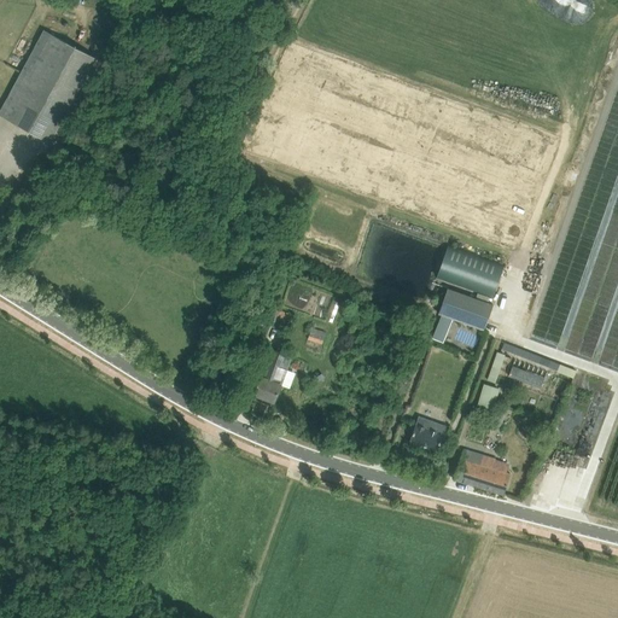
[(45,30),(0,111),(0,115),(48,143),(95,58),(45,30)]
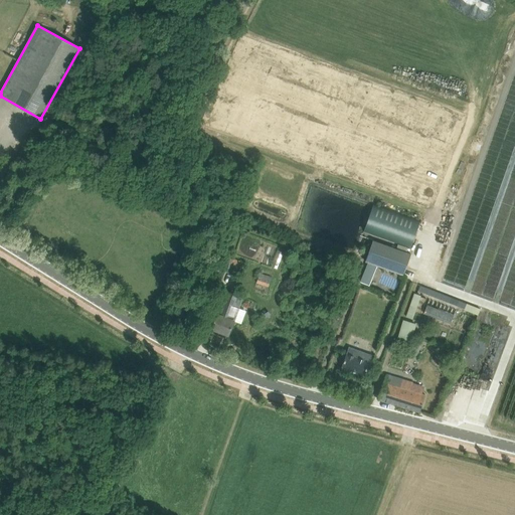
[(364,232),(397,244),(408,248),(410,249),(421,220),(374,203),(364,232)]
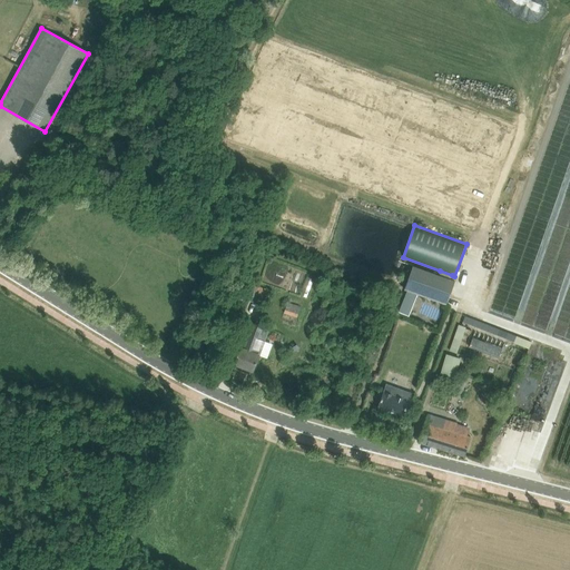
[(454,281),(450,279),(452,275),(440,271),(439,275),(412,266),(404,288),(406,290),(418,294),(446,304),(454,281)]
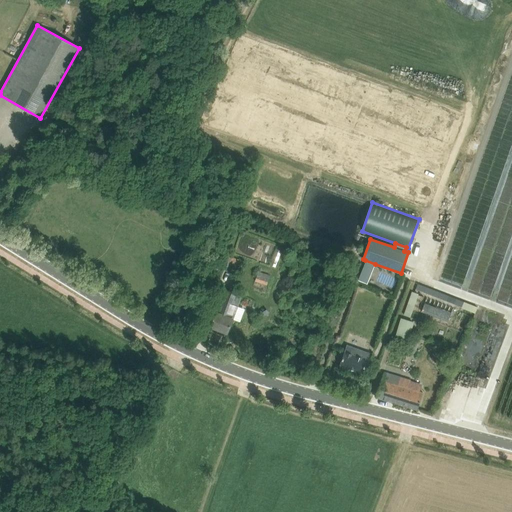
[(226,267),(238,270),(241,260),(230,256),(226,267)]
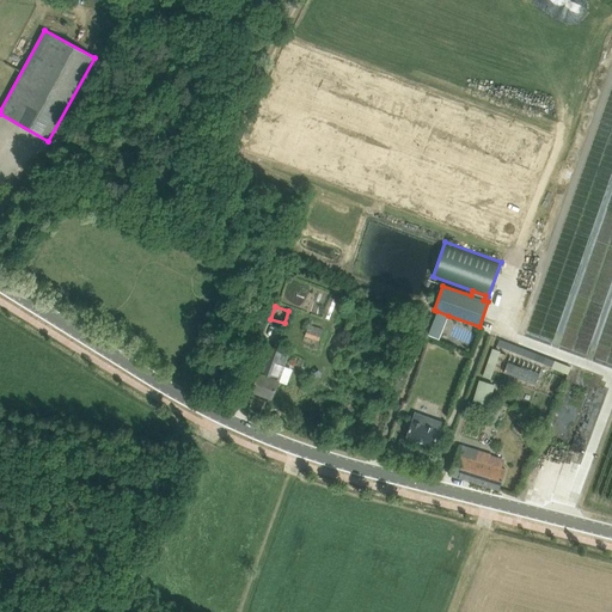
[(436,311),(429,334),(440,337),(448,316),(436,311)]
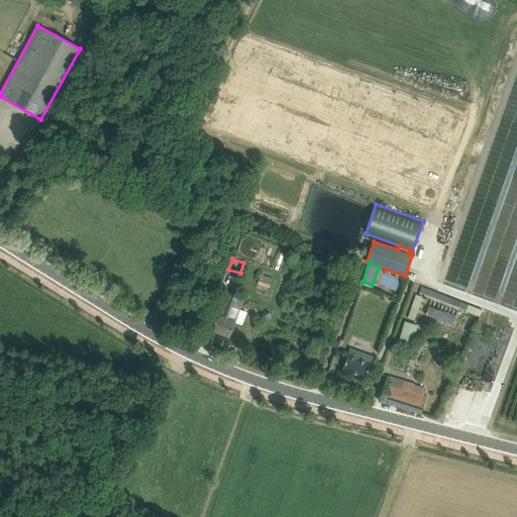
[(320,288),(323,276),(313,273),(310,285),(320,288)]
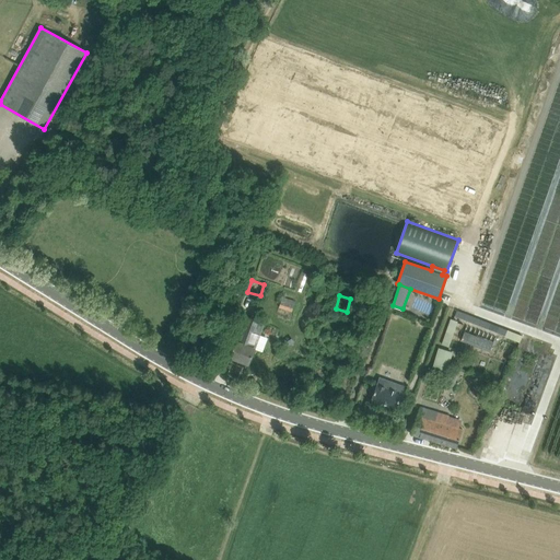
[(209,296),(203,311),(219,316),(224,303),(209,296)]
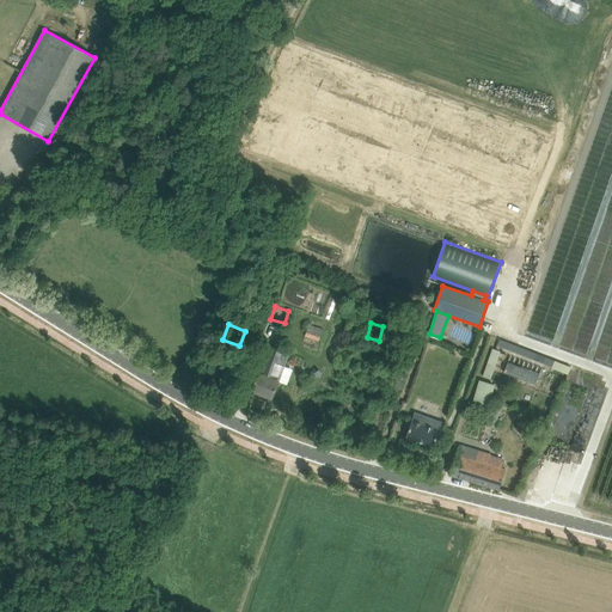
[(307,325),(304,335),(323,342),(326,332),(307,325)]
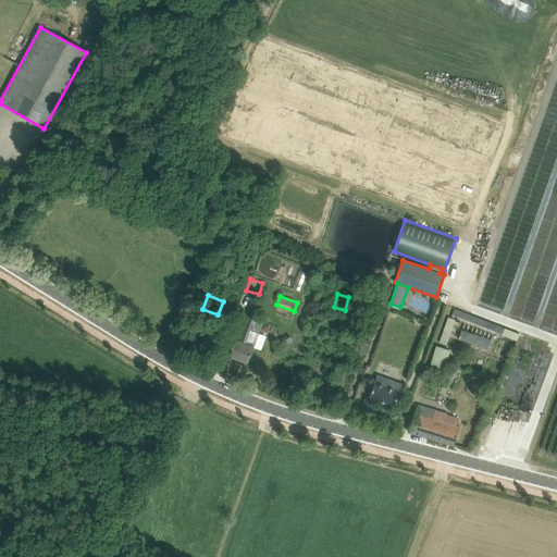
[(516,343),(519,333),(455,307),(450,316),(458,319),(457,321),(463,324),(462,327),(493,339),(495,334),(516,343)]
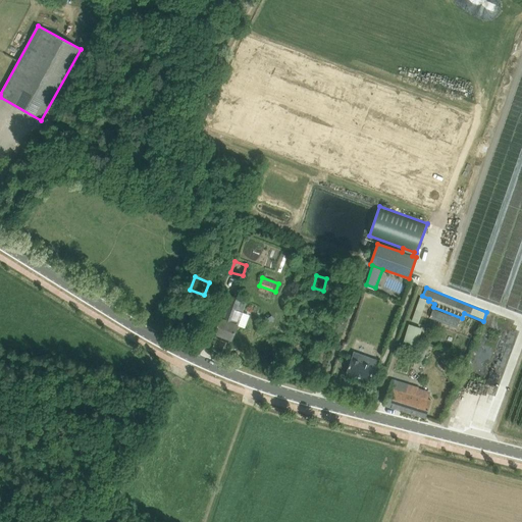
[(214,332),(232,340),(238,325),(231,323),(233,319),(238,321),(239,319),(241,319),(247,302),(231,296),(222,318),(219,317),(214,332)]
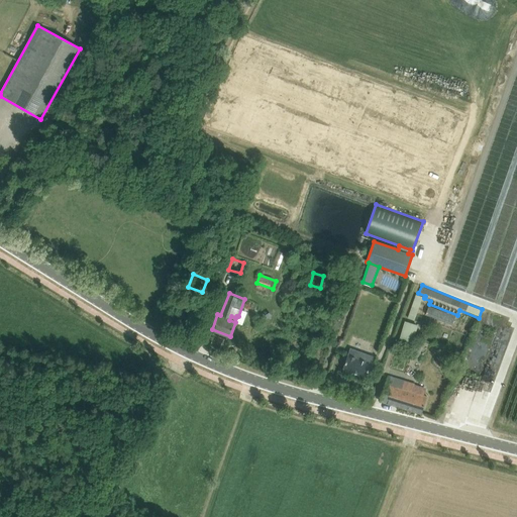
[(415,294),(408,318),(415,320),(422,296),(415,294)]
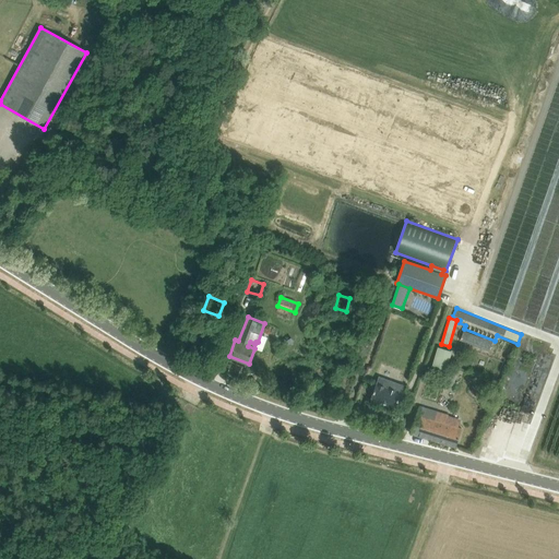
[(463,331),(460,340),(489,351),(492,342),(463,331)]
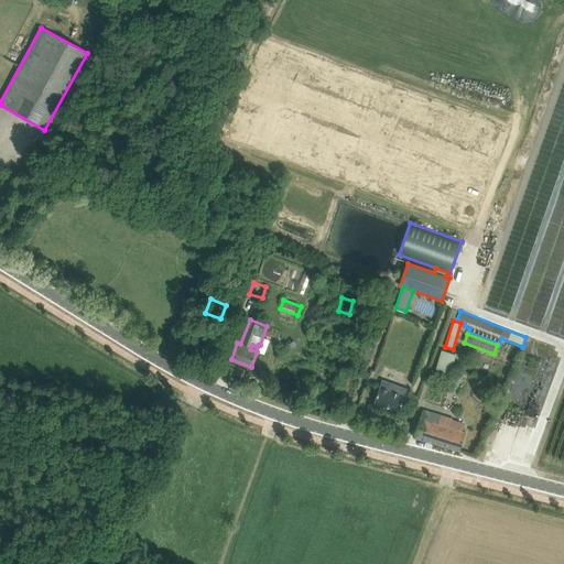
[(449,351),(442,378),(448,380),(456,354),(449,351)]
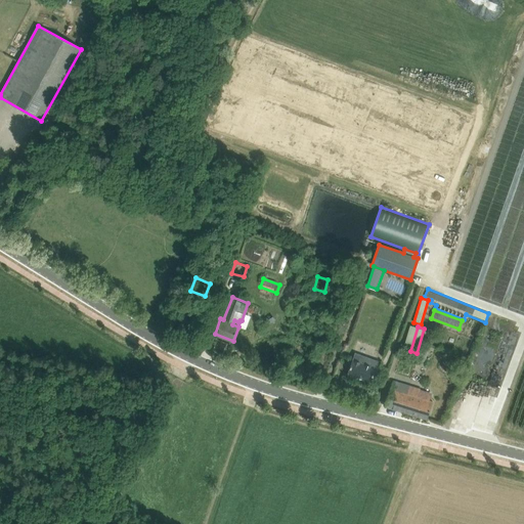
[(355,353),(351,364),(348,374),(357,377),(357,378),(362,379),(372,382),(375,373),(379,361),(355,353)]
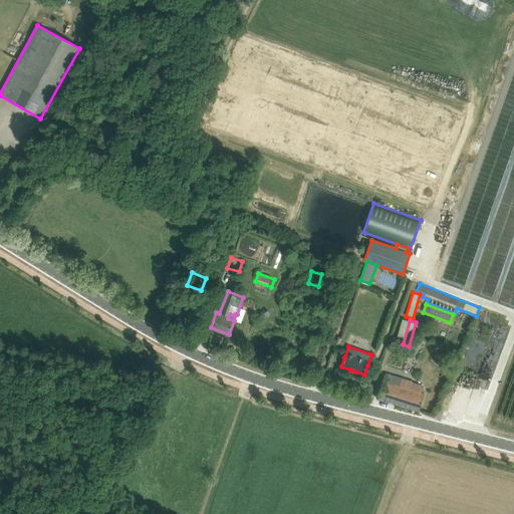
[(386,373),(378,399),(420,411),(425,395),(422,394),(425,386),(402,378),(386,373)]
